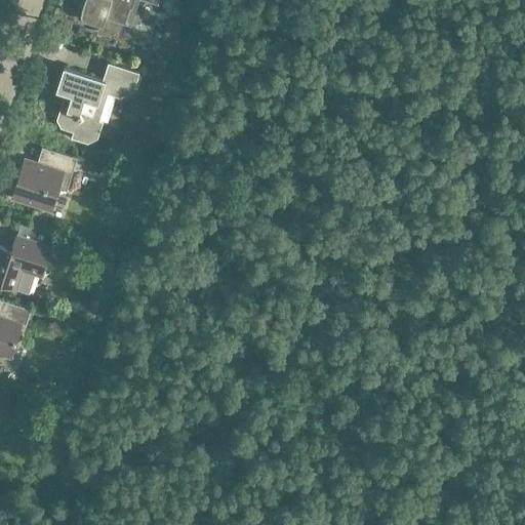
[(85,0),(81,12),(80,16),(82,21),(102,27),(99,32),(105,33),(110,33),(114,30),(118,27),(119,23),(126,25),(127,23),(125,22),(129,8),(131,9),(134,0),(144,0),(158,4),(159,0),(85,0)]
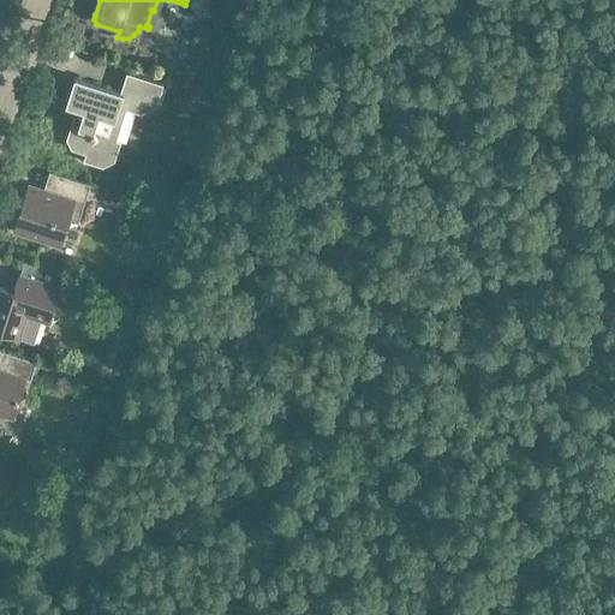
[(120,93),(102,88),(75,78),(65,106),(81,111),(76,126),(73,125),(69,139),(72,148),(85,153),(83,161),(102,167),(114,161),(120,142),(114,139),(124,109),(141,114),(156,106),(163,85),(126,73),(120,93)]
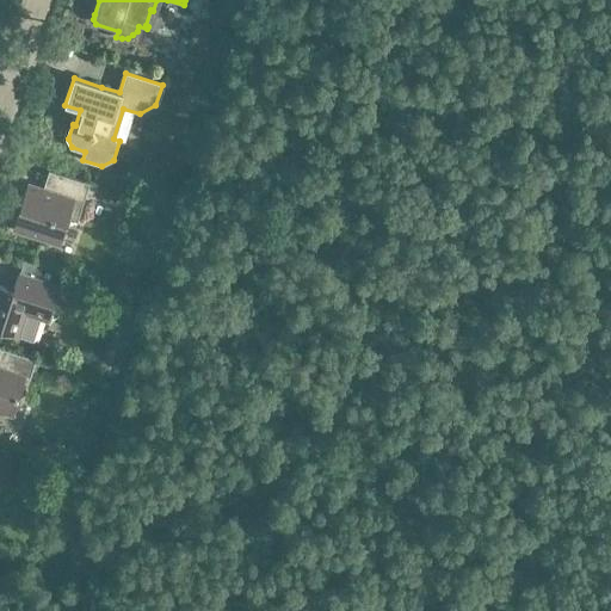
[(57,174),(53,192),(29,184),(24,199),(19,202),(17,210),(18,215),(14,229),(60,245),(67,218),(78,222),(90,184),(57,174)]
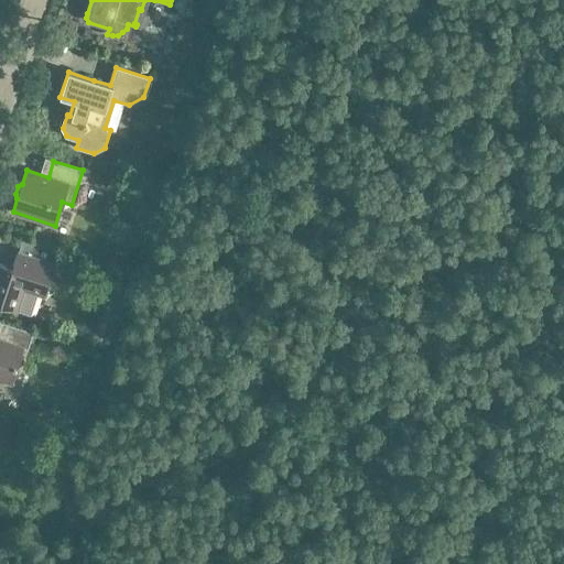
[(0,305),(17,311),(26,314),(33,292),(44,296),(55,264),(58,251),(22,240),(19,252),(18,252),(12,269),(0,263),(0,305)]
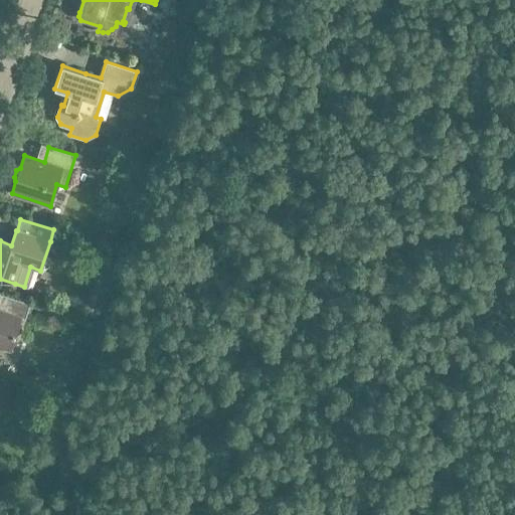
[(0,348),(3,347),(10,350),(20,318),(25,319),(30,304),(0,294),(0,348)]
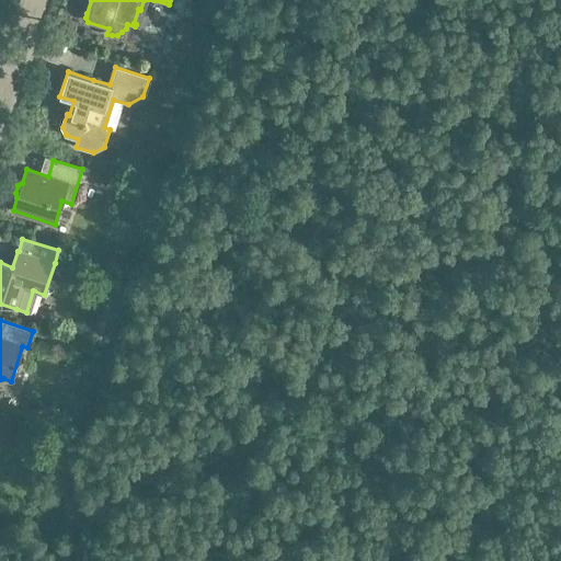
[(0,413),(0,445),(1,446),(4,434),(4,433),(10,416),(0,413)]
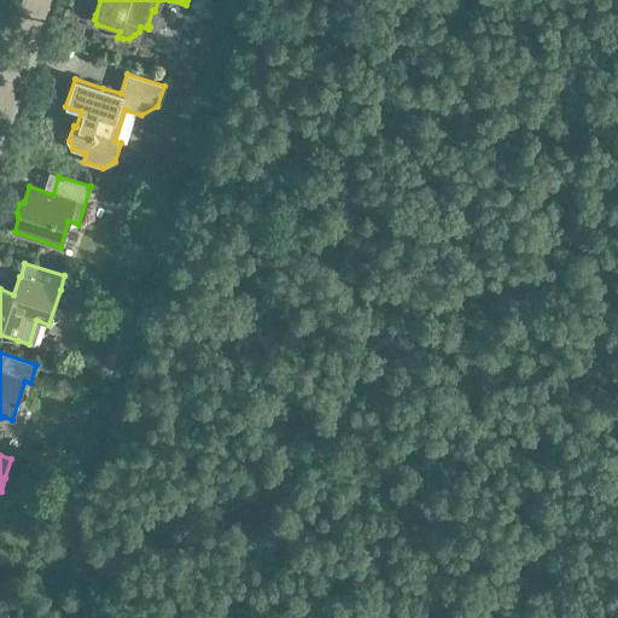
[(15,483),(28,493),(38,478),(24,468),(15,483)]
